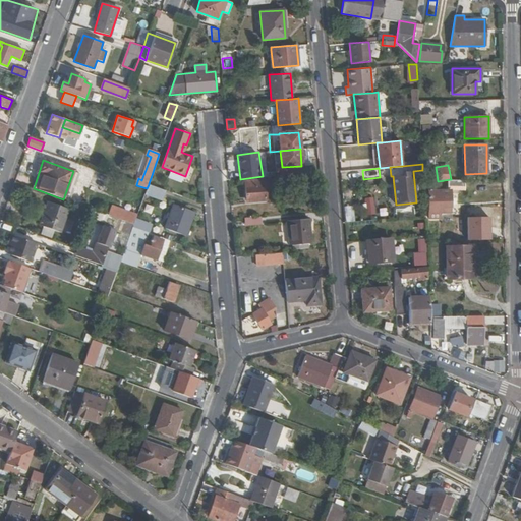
[(346,180),(359,177),(357,169),(344,172),(346,180)]
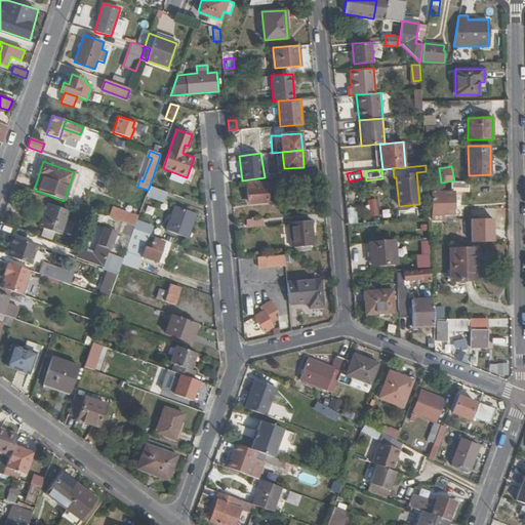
[(272,179),(248,182),(249,189),(247,189),(248,201),(268,199),(267,188),(273,188),(272,179)]
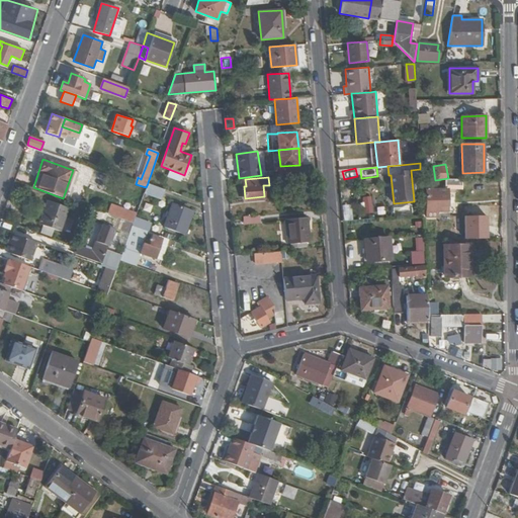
[(426,182),(426,217),(437,217),(437,211),(447,211),(447,189),(438,189),(437,181),(426,182)]
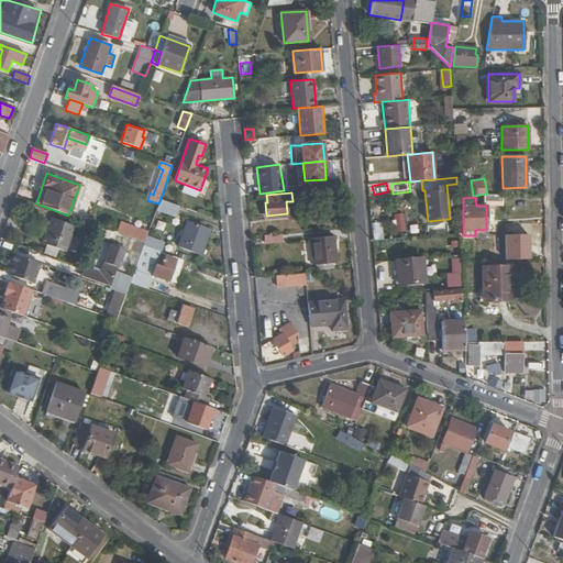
[(175,217),(179,206),(161,198),(161,199),(158,203),(156,209),(175,217)]
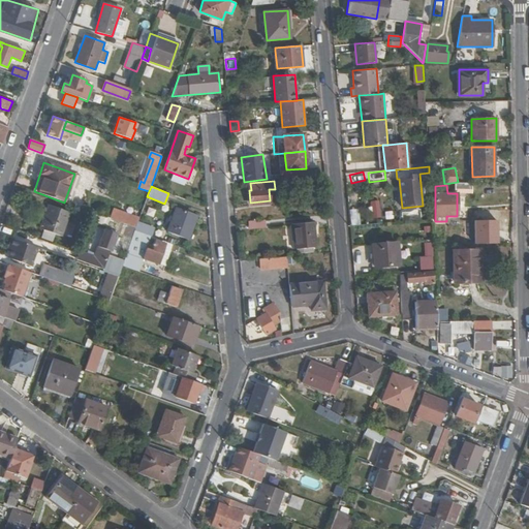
[(378,200),(379,211),(386,210),(386,200),(378,200)]
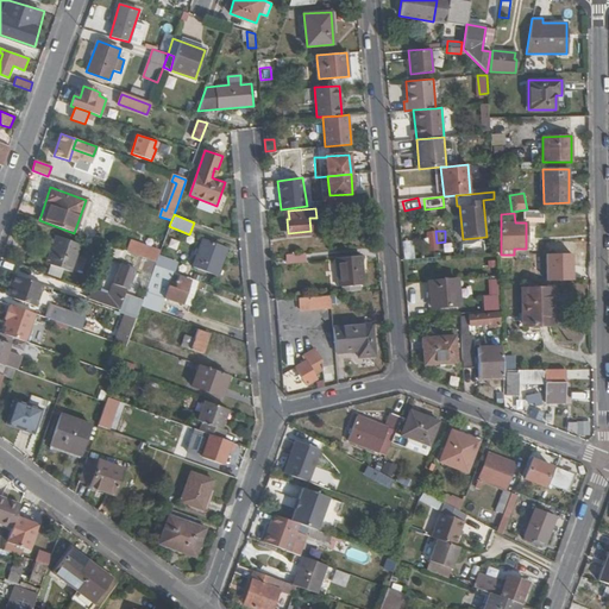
[(81,244),(56,236),(45,263),(50,264),(46,274),(60,278),(63,269),(71,272),(81,244)]
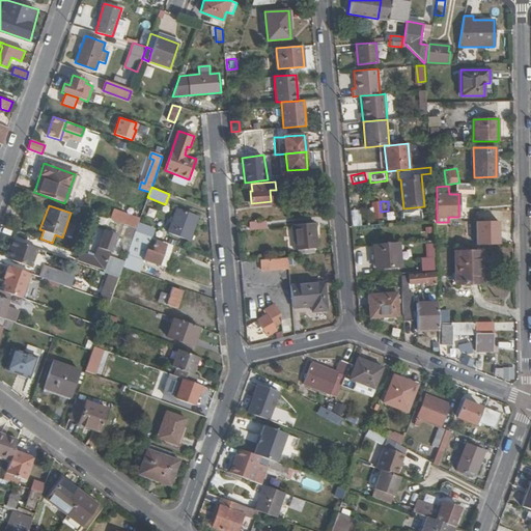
[(189,241),(198,216),(176,208),(168,232),(189,241)]
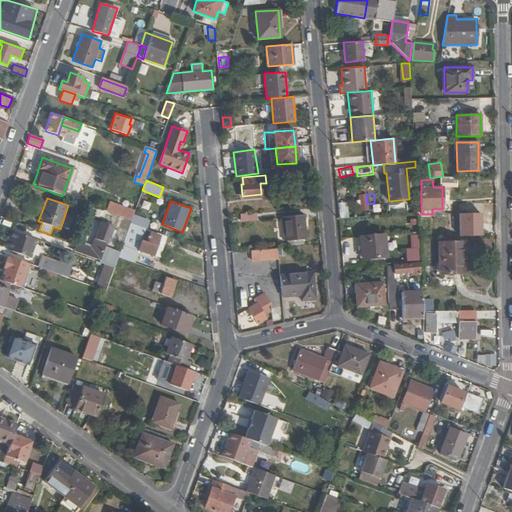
[(128,220),(128,218),(130,214),(130,213),(108,205),(106,212),(108,213),(128,220)]
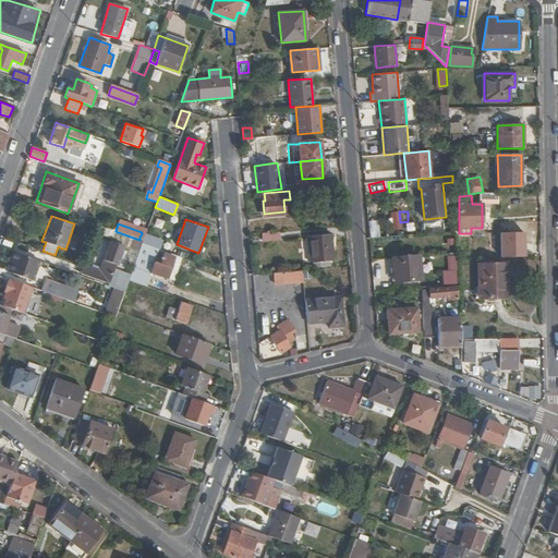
[(142,243),(143,241),(140,240),(118,232),(114,243),(133,251),(128,267),(133,269),(142,243)]
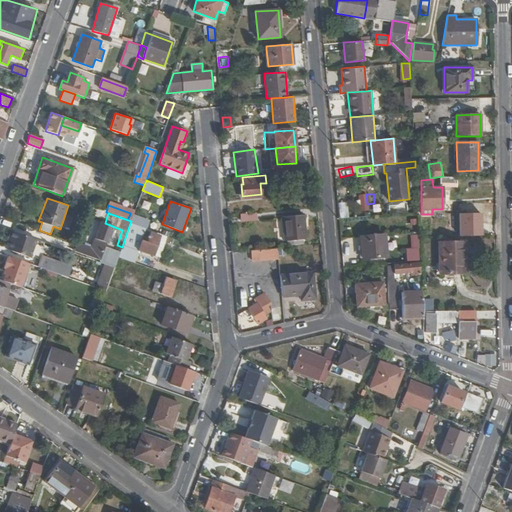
[(256,220),(256,213),(241,214),(241,222),(256,220)]
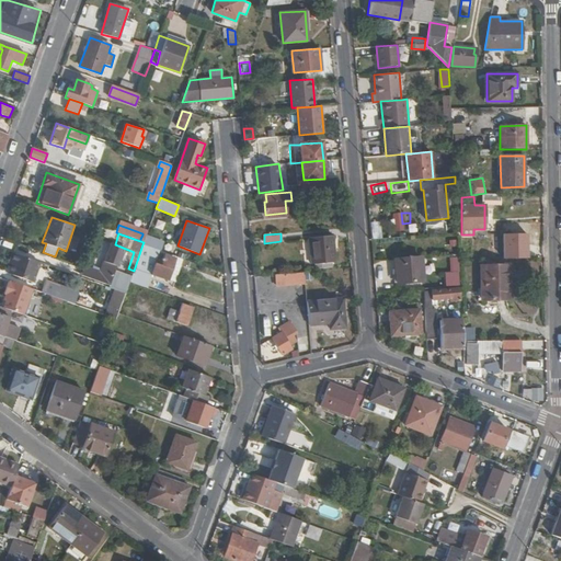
[(160,251),(163,242),(146,236),(144,242),(142,244),(160,251)]
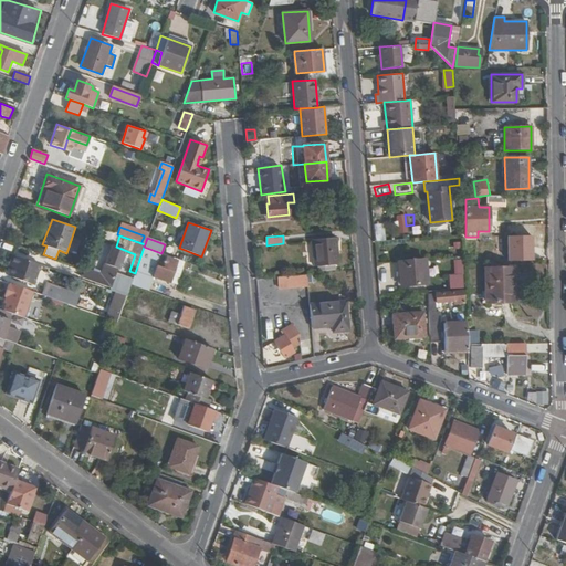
[(338,264),(336,238),(312,240),(314,266),(324,265),(335,265),(338,264)]
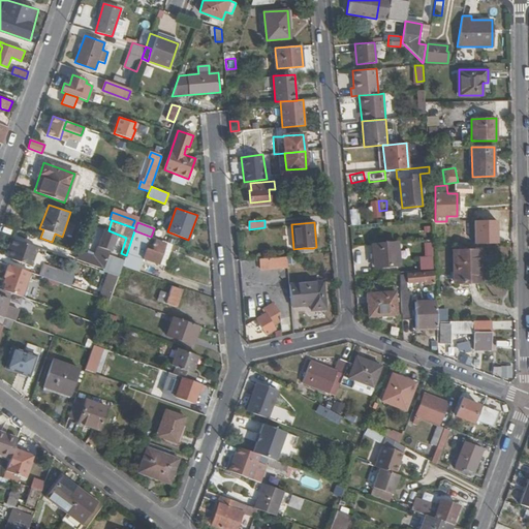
[(0,234),(9,238),(12,229),(0,224),(0,234)]
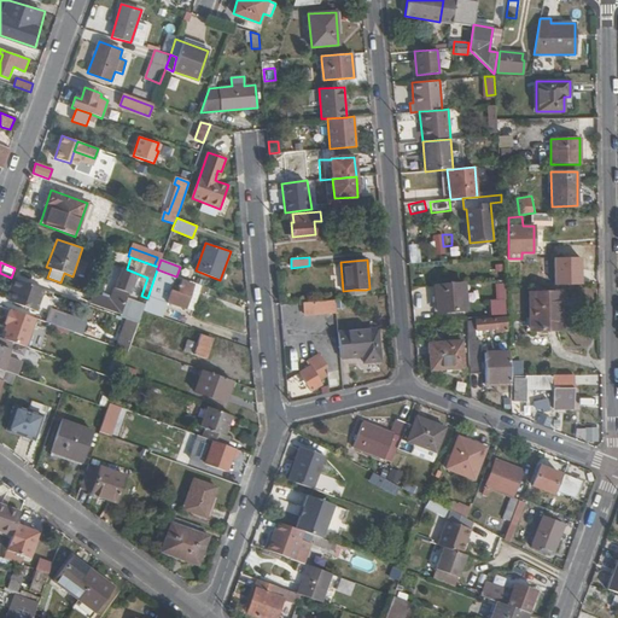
[(33,286),(36,277),(19,269),(16,279),(33,286)]
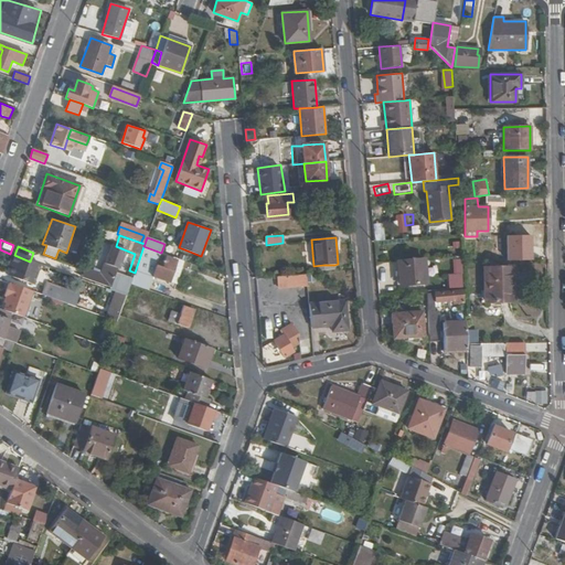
[(169,281),(176,260),(161,255),(161,253),(144,246),(135,273),(131,284),(148,289),(152,277),(169,283),(169,281)]
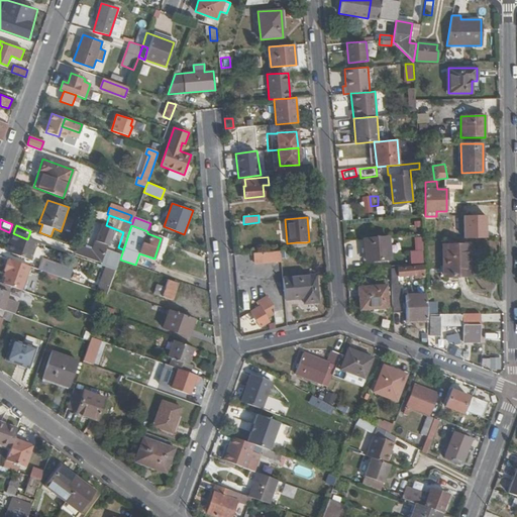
[(462,238),(472,238),(473,226),(461,225),(462,238)]
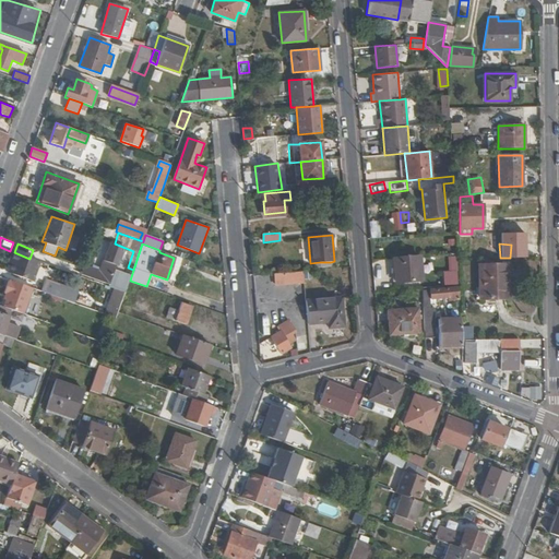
[(538,254),(538,246),(524,246),(524,254),(538,254)]
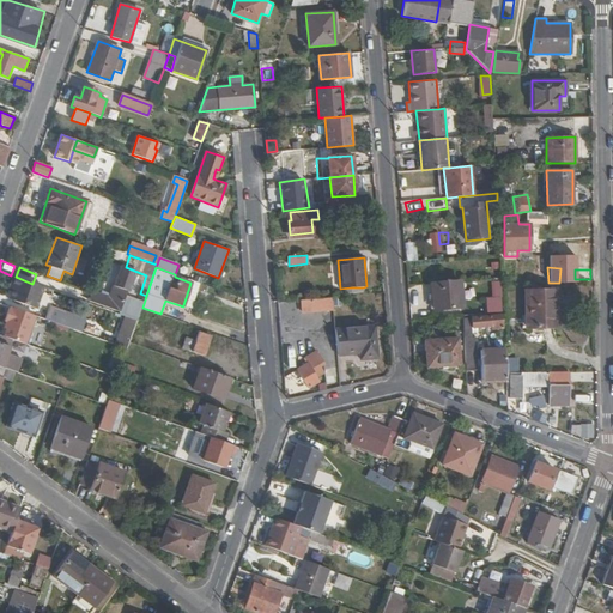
[(36,309),(43,287),(32,284),(16,277),(14,277),(11,286),(13,287),(8,298),(36,309)]
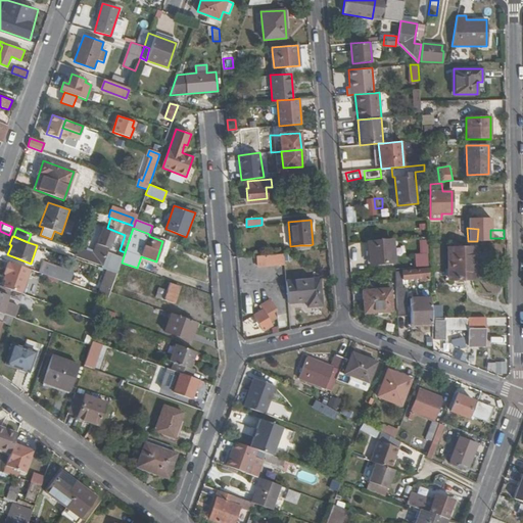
[(156,260),(163,264),(171,241),(163,239),(162,241),(156,260)]
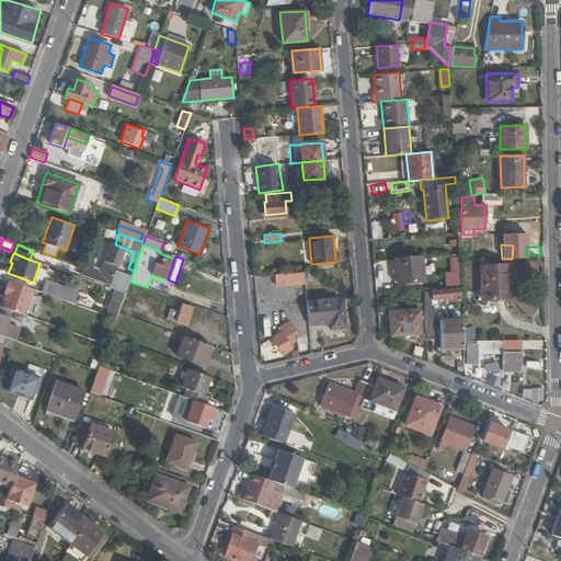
[(451,256),(451,272),(446,272),(446,285),(459,285),(460,256),(451,256)]
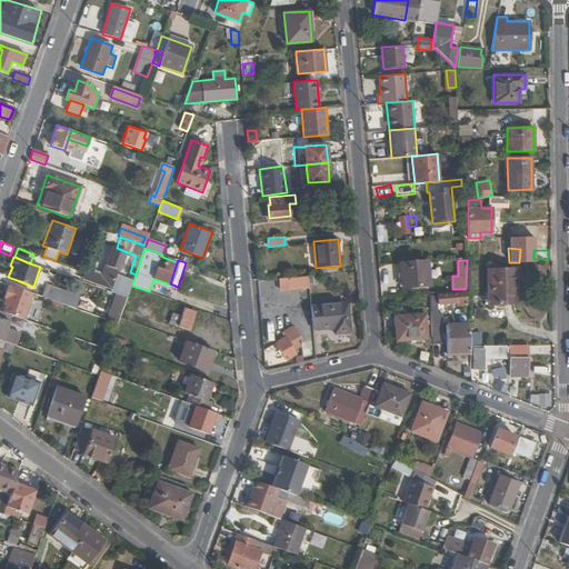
[(402,288),(429,285),(427,261),(400,263),(402,288)]
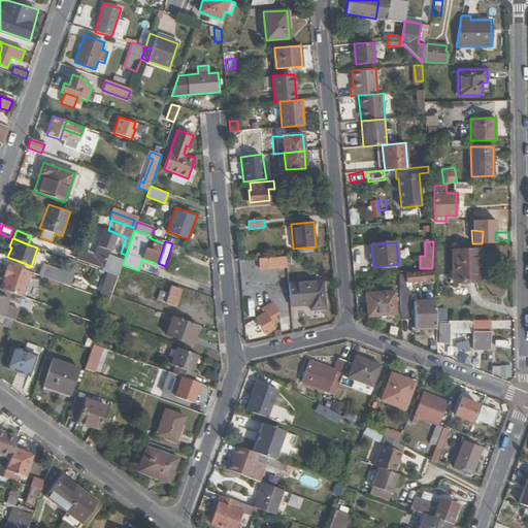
[(103,269),(110,251),(97,245),(93,255),(79,251),(76,259),(103,269)]
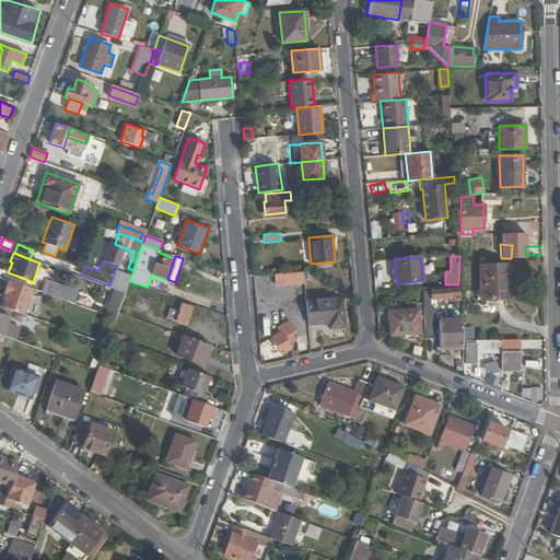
[(509,300),(509,265),(480,265),(481,301),(509,300)]
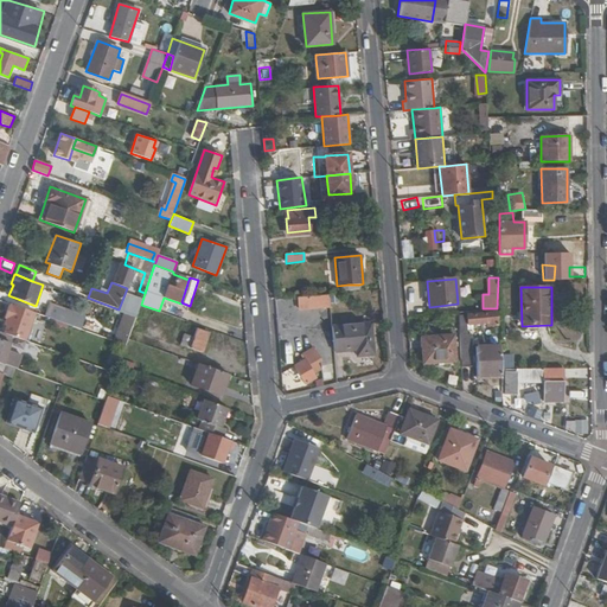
[(330,306),(328,294),(307,296),(308,308),(330,306)]
